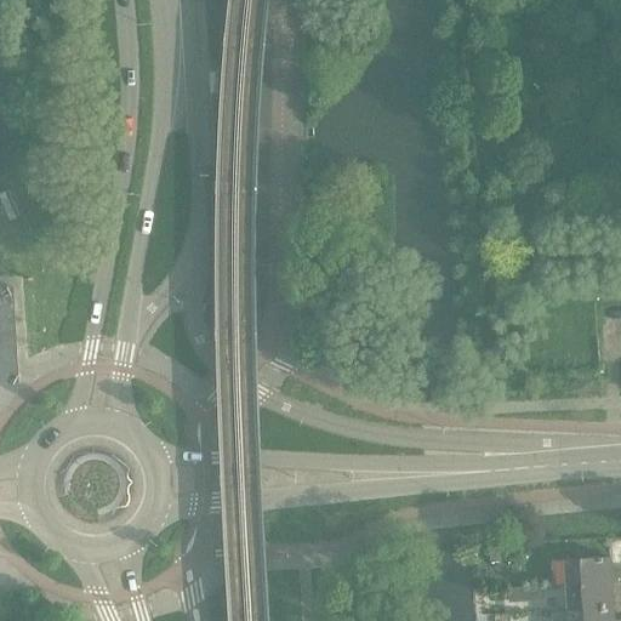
[(13,288),(0,288),(0,385),(18,385),(13,288)]
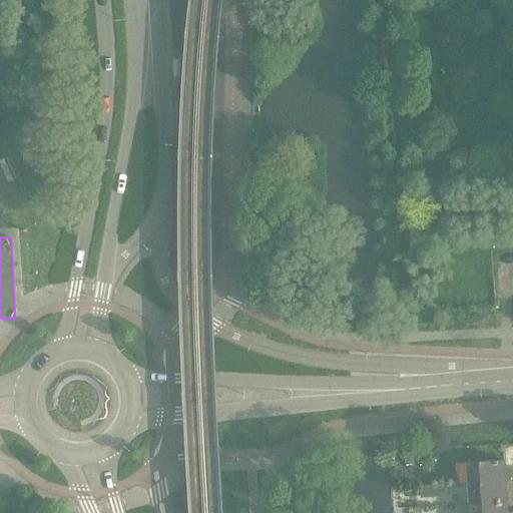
[(414,454),(406,454),(406,464),(414,464),(414,454)]
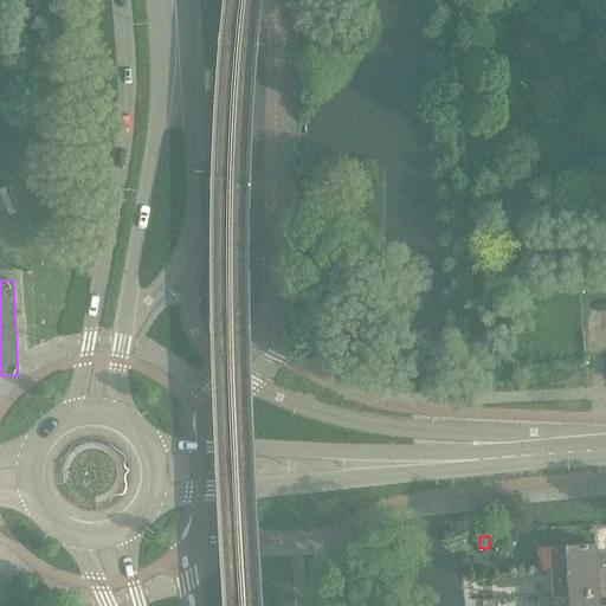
[(550,547),(552,572),(605,568),(605,556),(597,558),(595,545),(550,547)]
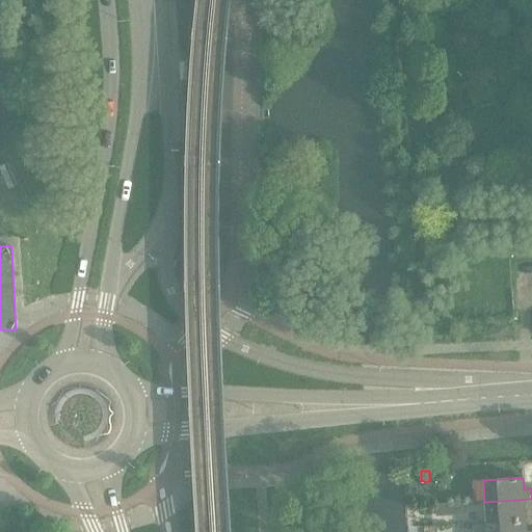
[(531,499),(484,502),(485,524),(526,522),(525,510),(531,509),(531,499)]
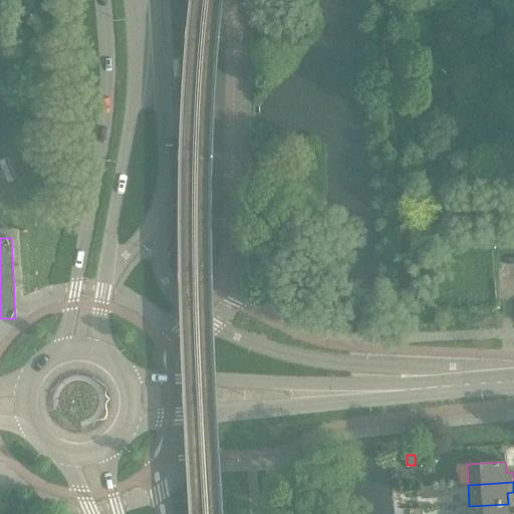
[(508,513),(508,504),(469,506),(469,513),(513,513),(509,513),(508,513)]
